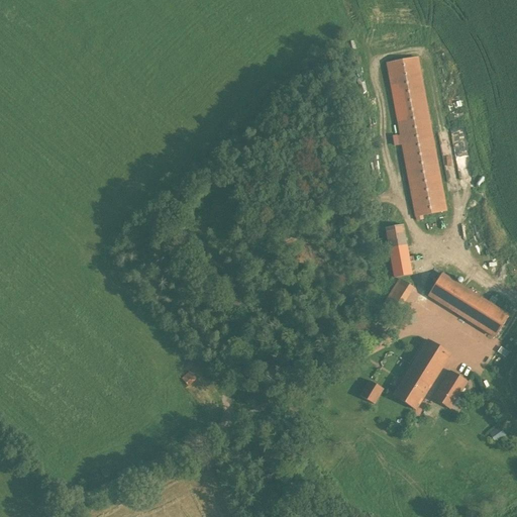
[(445,211),(417,59),(387,64),(401,136),(396,137),(398,145),(402,144),(416,217),(445,211)]
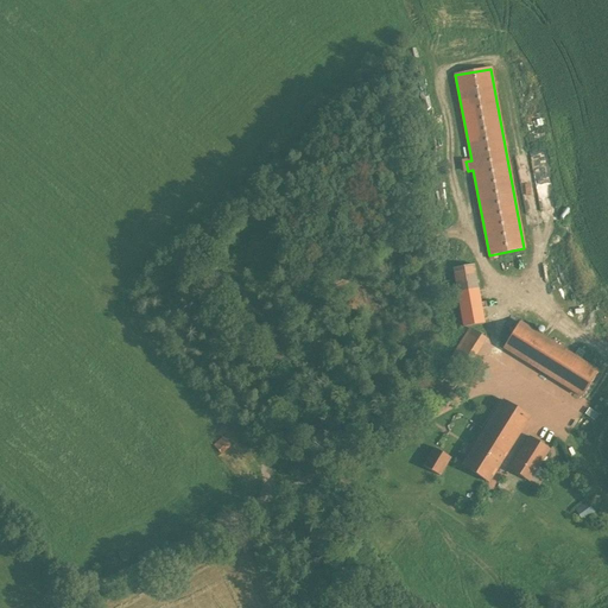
[(473,265),(454,268),(457,292),(477,289),(473,265)]
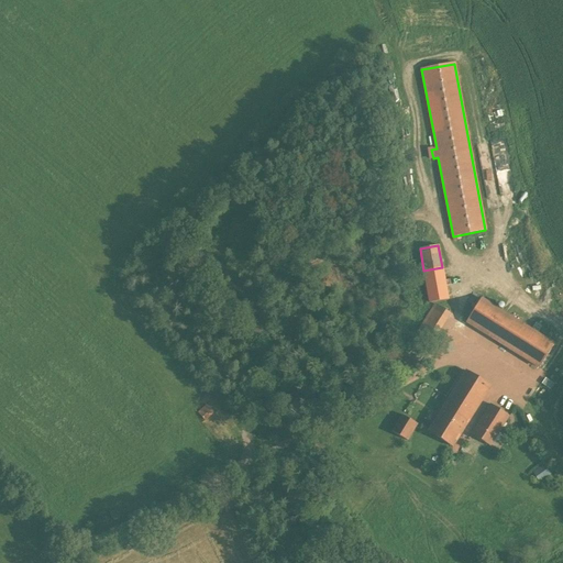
[(554,344),(481,299),(466,322),(539,367),(554,344)]
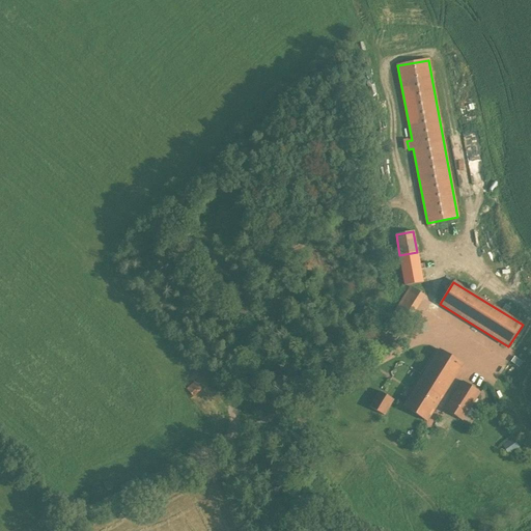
[(425,297),(410,287),(393,314),(408,324),(425,297)]
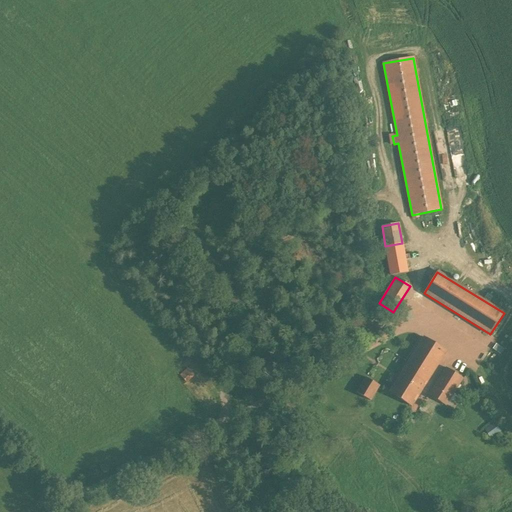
[(424,337),(389,392),(411,406),(446,351),(424,337)]
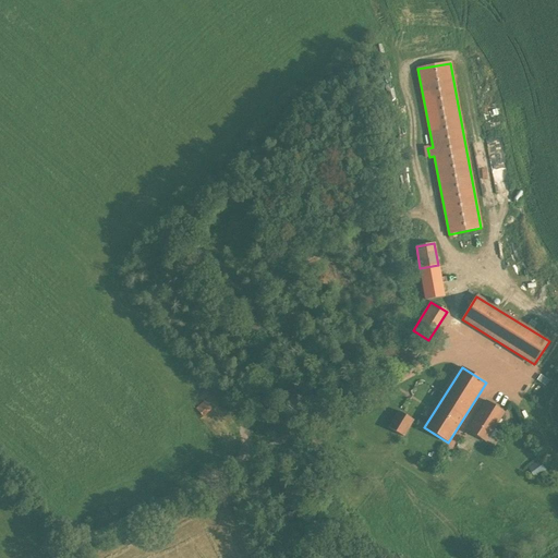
[(486,401),(468,431),(486,443),(505,413),(486,401)]
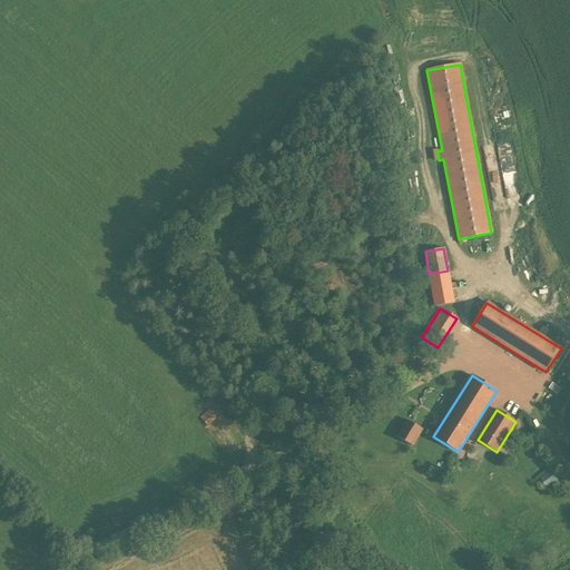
[(422,430),(408,420),(397,438),(412,446),(422,430)]
